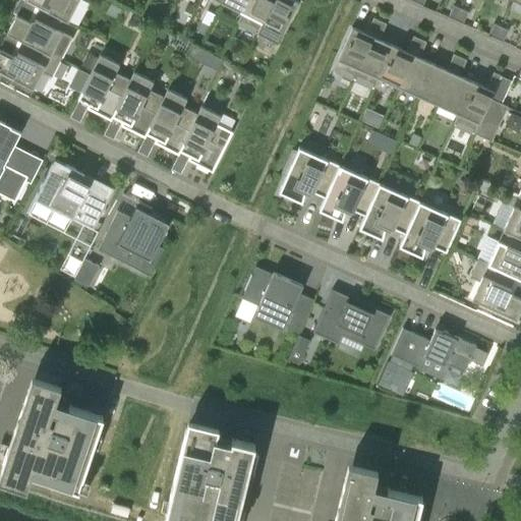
[(67,21),(26,0),(24,0),(40,7),(32,23),(15,15),(7,33),(60,60),(71,37),(57,30),(62,19),(67,21)]
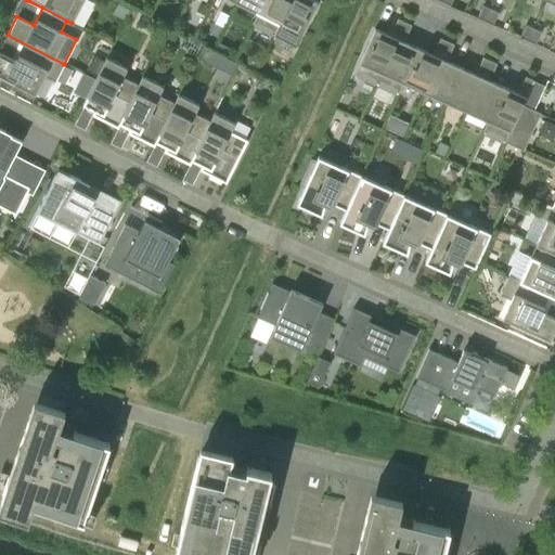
[(28,0),(72,23),(82,0),(28,0)]
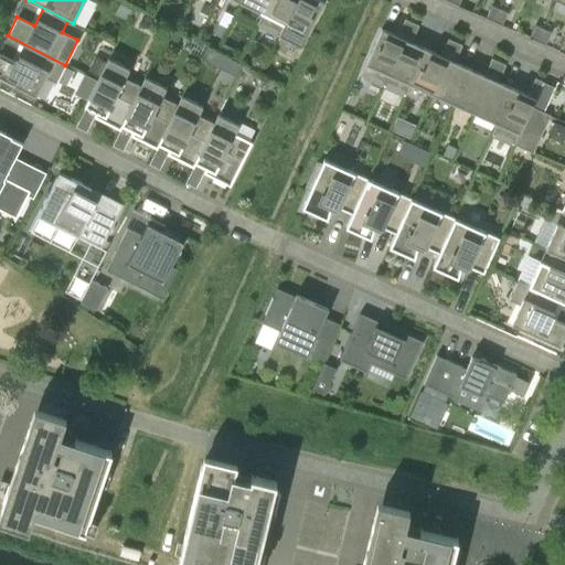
[(243,0),(242,3),(262,13),(256,24),(257,24),(269,0),(243,0)]
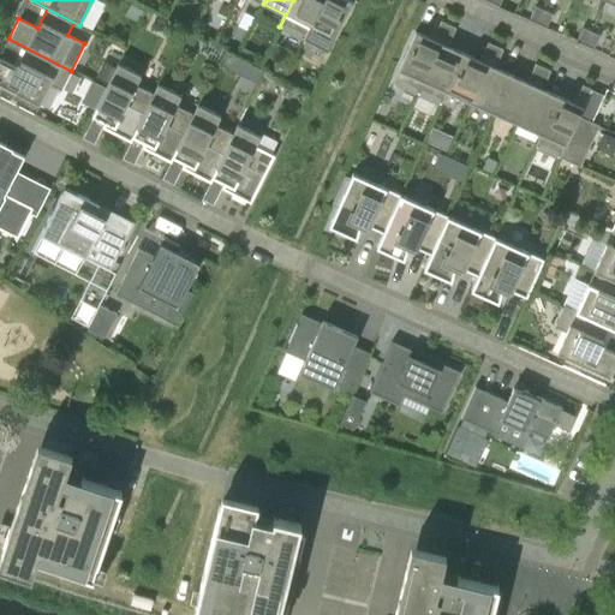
[(293,0),(280,27),(303,39),(322,0),(293,0)]
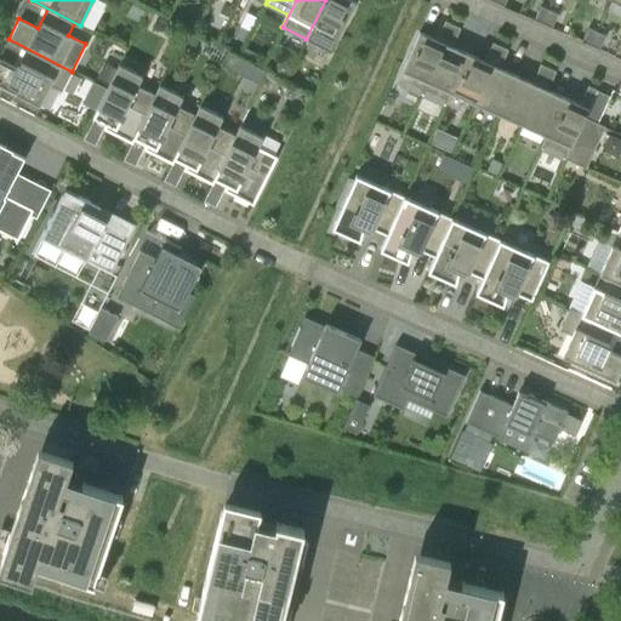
[(325,0),(306,39),(330,51),(355,3),(351,0),(325,0)]
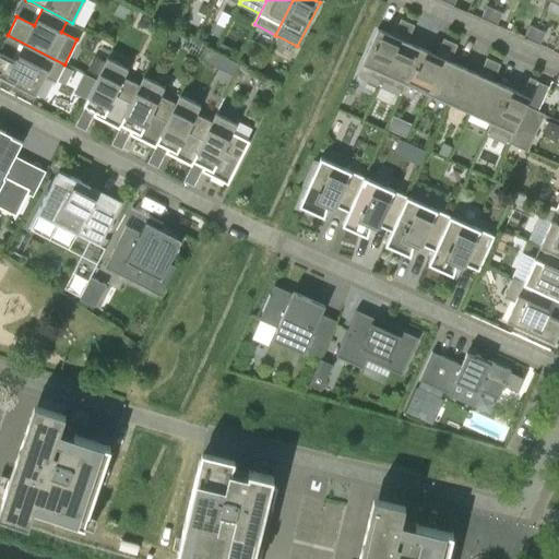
[(488,22),(494,10),(486,6),(480,19),(488,22)]
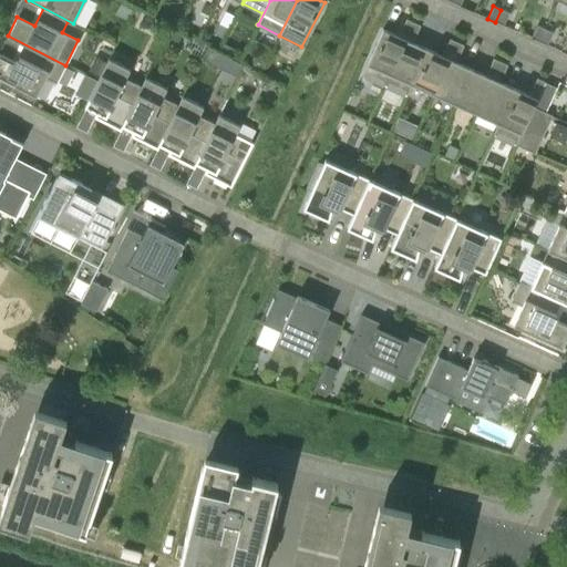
[(508,13),(501,10),(495,22),(503,26),(508,13)]
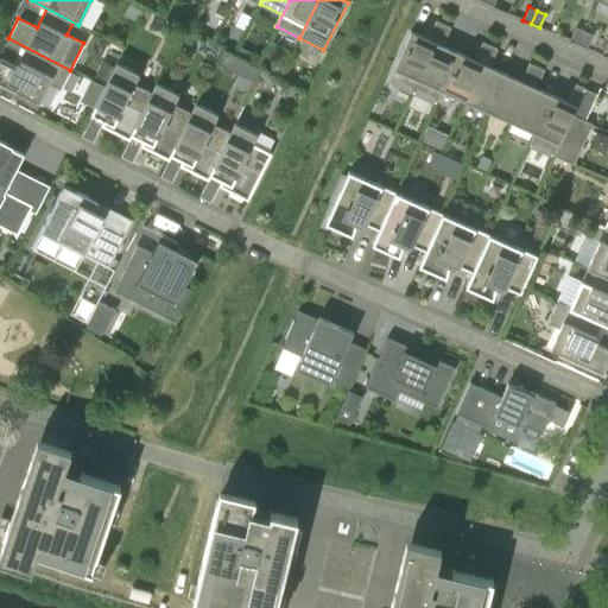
[(388,81),(412,92),(443,25),(435,21),(428,39),(410,32),(388,81)]
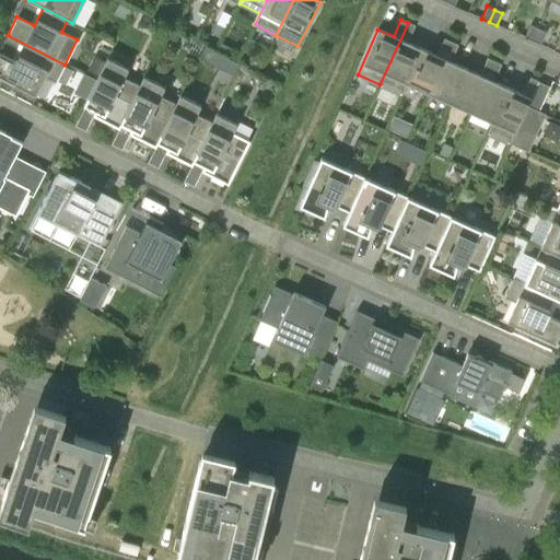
[(415,25),(408,23),(380,84),(401,94),(421,49),(407,43),(415,25)]
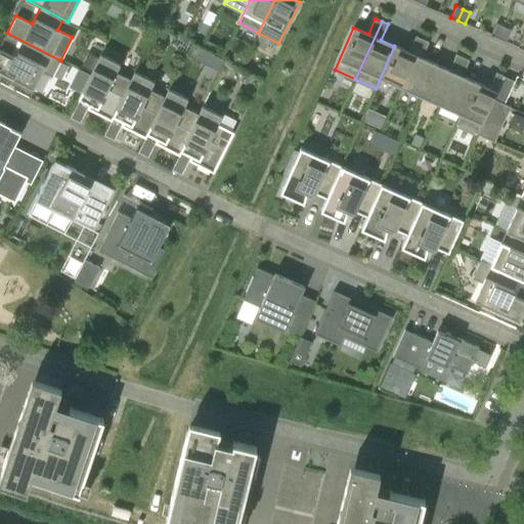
[(211,27),(203,23),(198,32),(206,36),(211,27)]
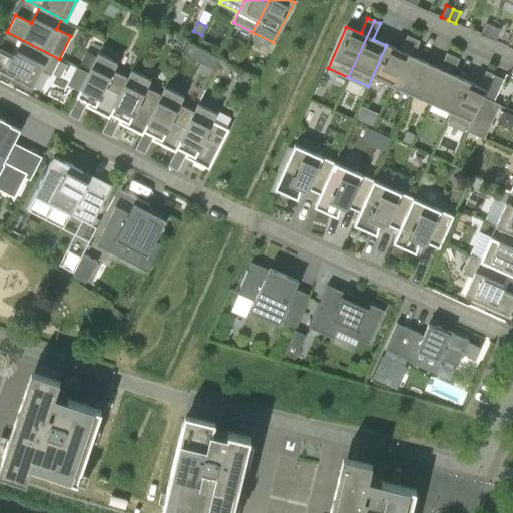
[(487,38),(493,26),(486,23),(480,35),(487,38)]
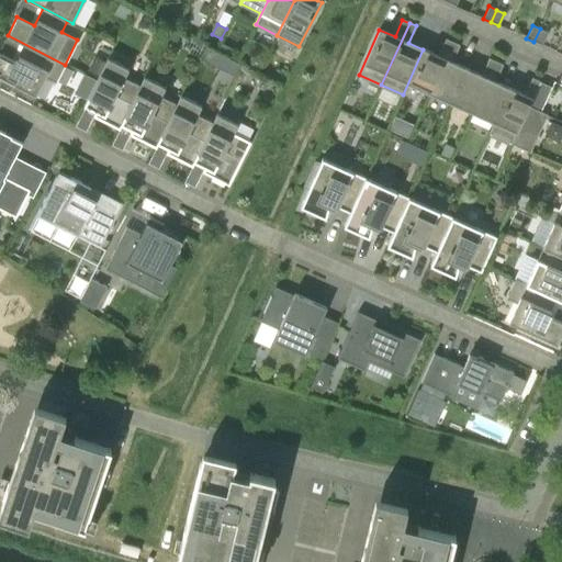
[(540,29),(534,42),(542,45),(548,33),(540,29)]
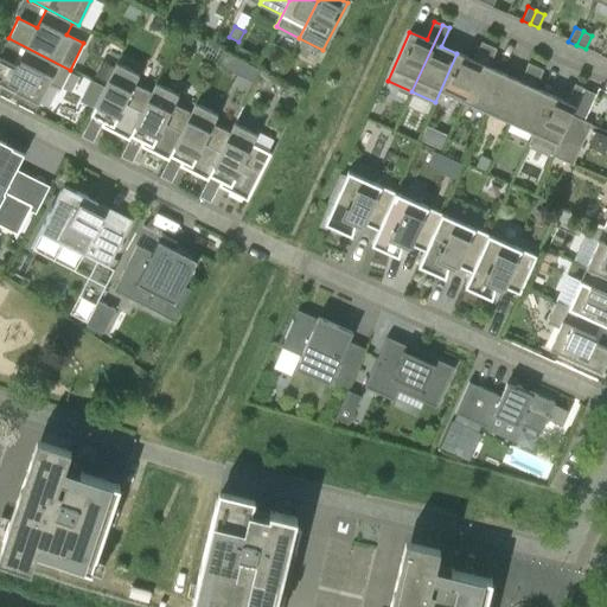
[(59,90),(70,70),(8,38),(7,39),(26,49),(17,66),(0,57),(0,84),(38,104),(49,84),(59,90)]
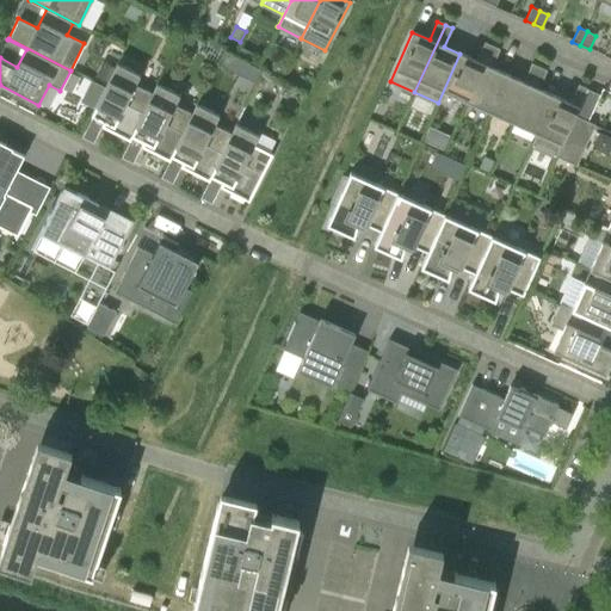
[(476,61),(460,54),(438,103),(439,103),(444,92),(467,102),(492,45),(485,42),(476,61)]
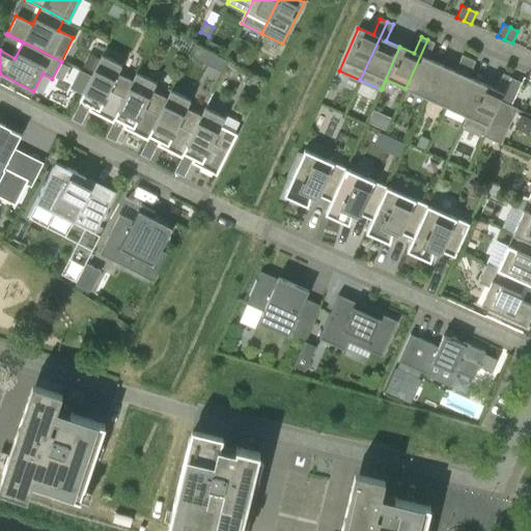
[(434,43),(427,39),(406,88),(426,98),(441,65),(426,59),(434,43)]
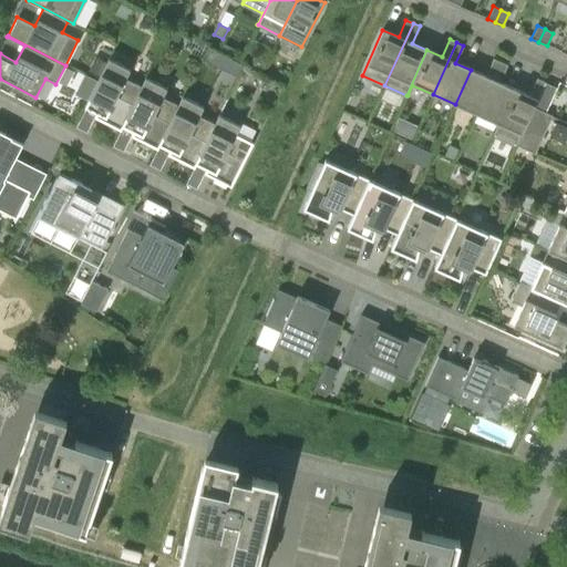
[(207,49),(203,58),(234,74),(238,64),(207,49)]
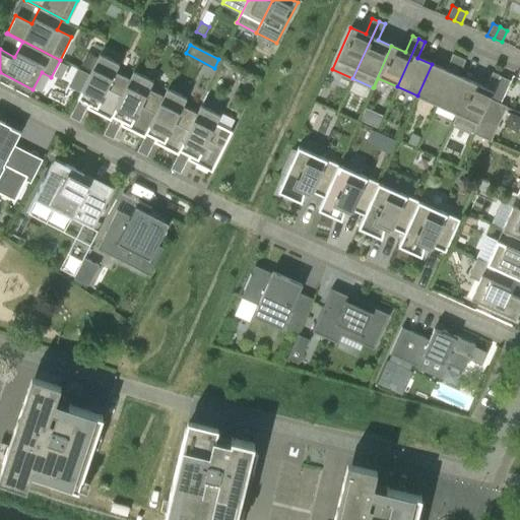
[(234,51),(229,61),(239,66),(244,57),(234,51)]
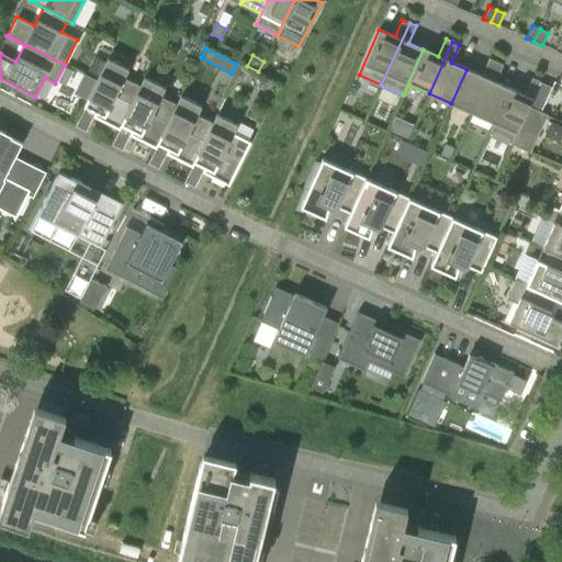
[(119,128),(145,77),(144,77),(139,86),(124,78),(128,69),(108,58),(96,81),(91,90),(83,105),(103,115),(100,120),(119,128)]
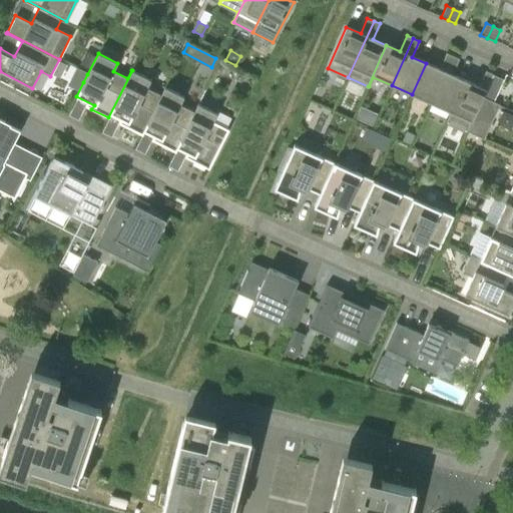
[(439,69),(426,63),(412,94),(431,103),(453,56),(446,53),(439,69)]
